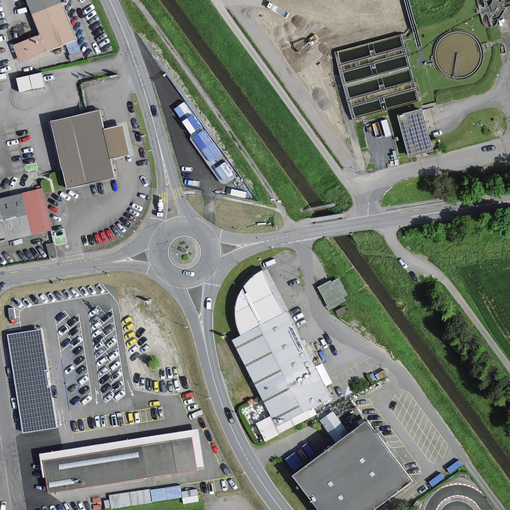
[(74,37),(59,0),(24,0),(38,33),(9,44),(16,61),(51,47),(50,46),(74,37)]
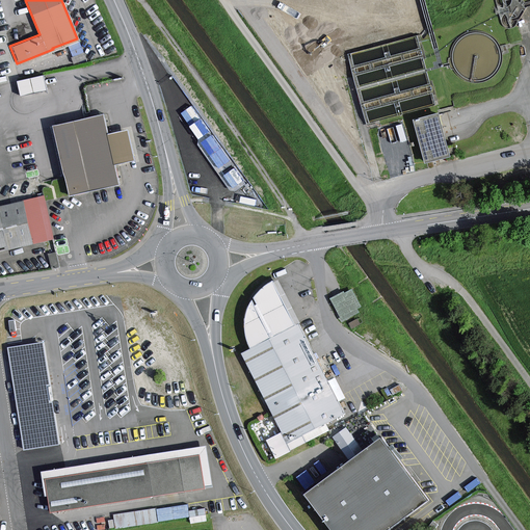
[(16,81),(20,97),(46,90),(43,76),(16,81)]
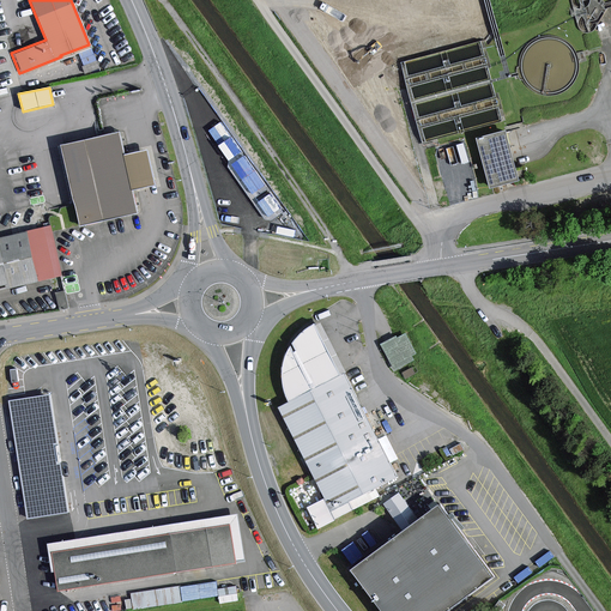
[(516,177),(503,128),(475,135),(489,186),(516,177)]
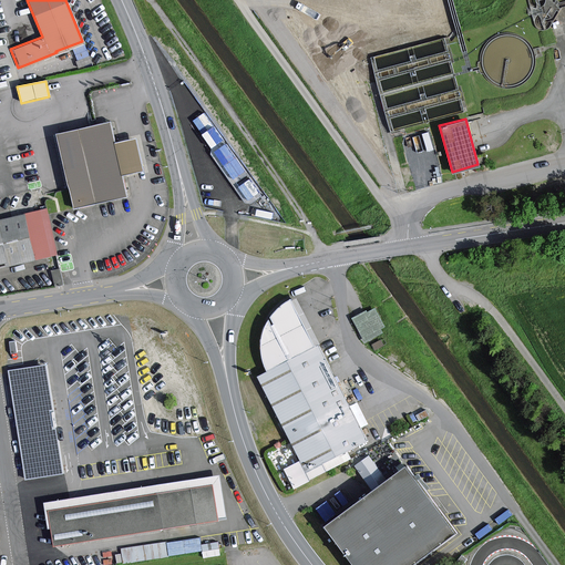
[(72,207),(113,197),(124,195),(120,174),(113,142),(109,121),(55,133),(72,207)]
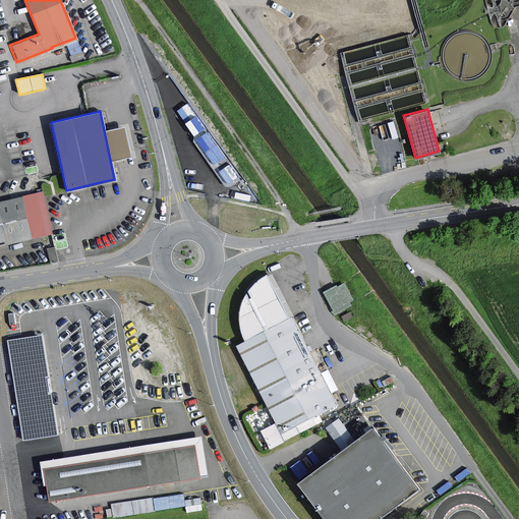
[(129,156),(123,126),(115,127),(104,130),(110,160),(122,158),(129,156)]
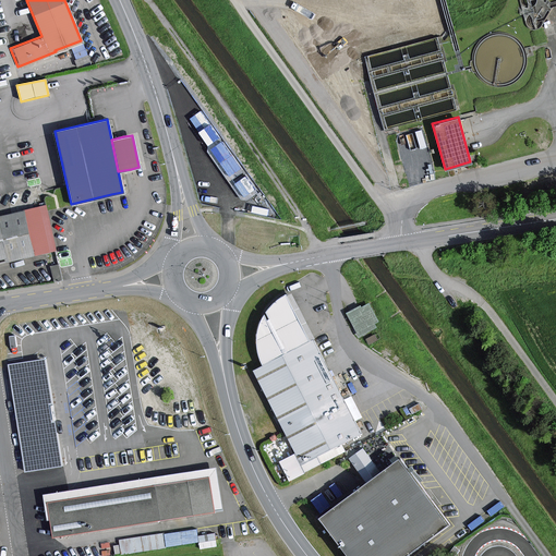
[(0,261),(55,248),(46,209),(45,204),(0,215),(0,261)]
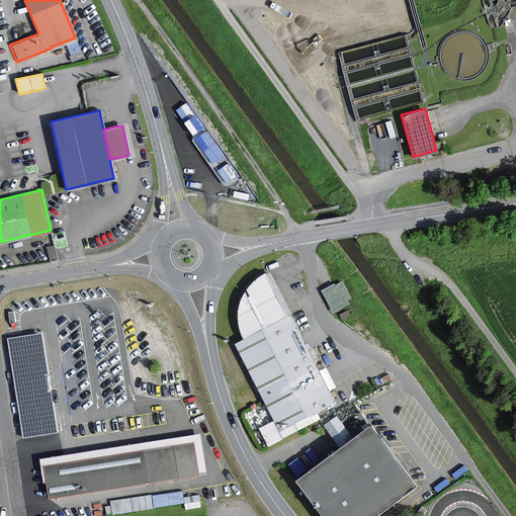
[(237,294),(234,318),(240,336),(284,313),(264,268),(247,282),(237,294)]
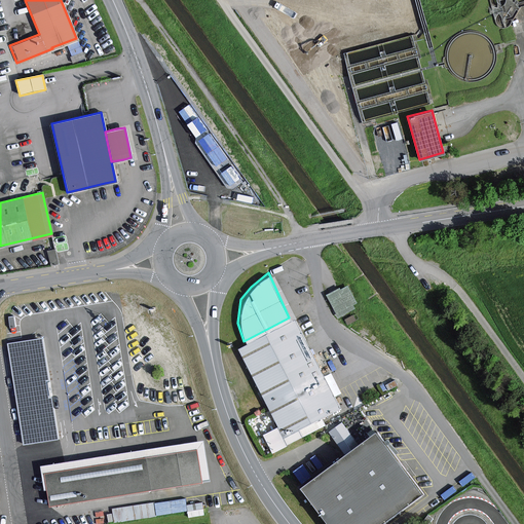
[(337,287),(326,292),(337,314),(351,307),(349,303),(353,301),(346,287),(338,291),(337,287)]
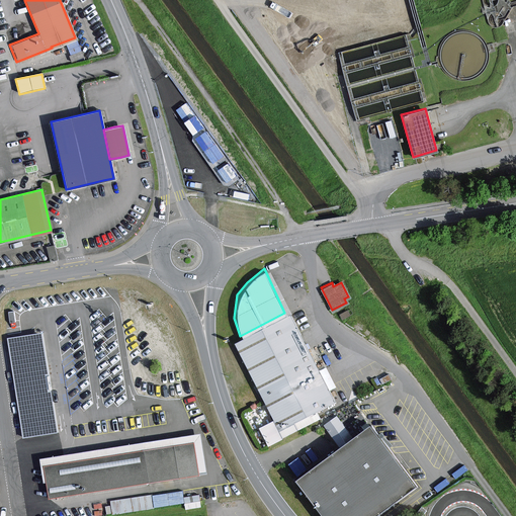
[(233,340),(278,424),(333,398),(288,311),(284,313),(240,336),(233,340)]
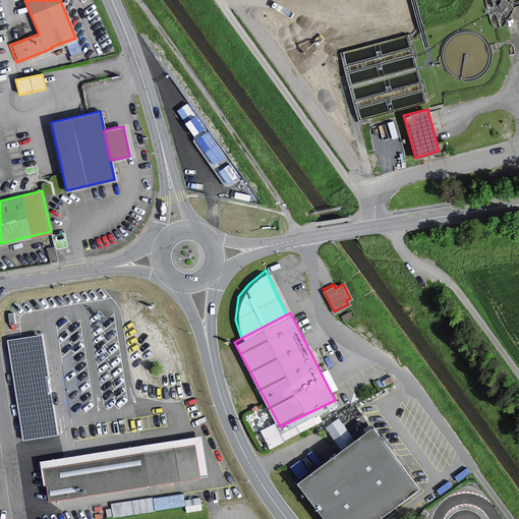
[(8,338),(23,436),(56,430),(41,333),(8,338)]
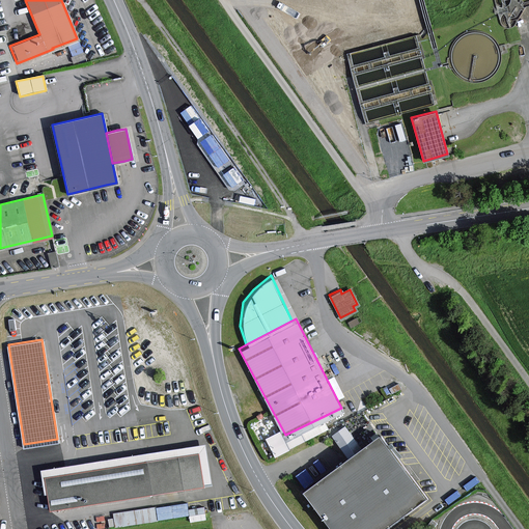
[(344,422),(330,432),(343,450),(357,441),(344,422)]
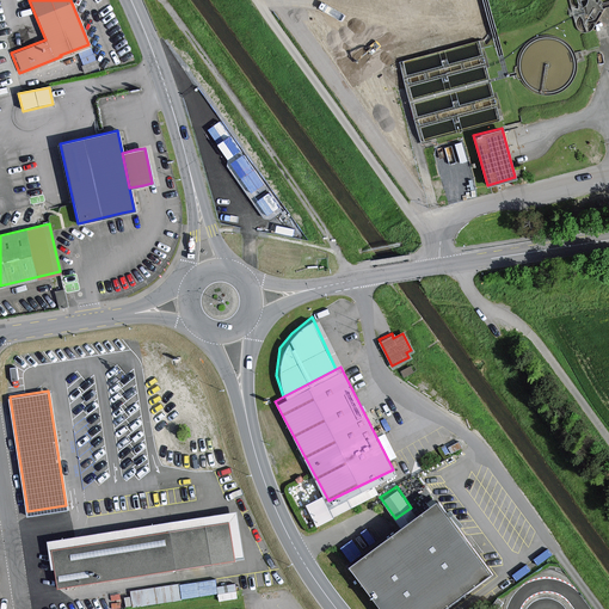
[(432,504),(348,570),(377,608),(440,608),(486,574),(432,504)]
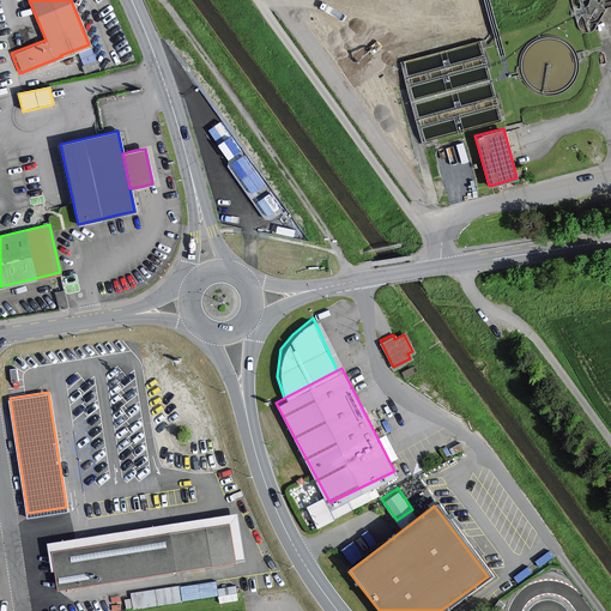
[(237,513),(49,544),(56,590),(244,558),(237,513)]
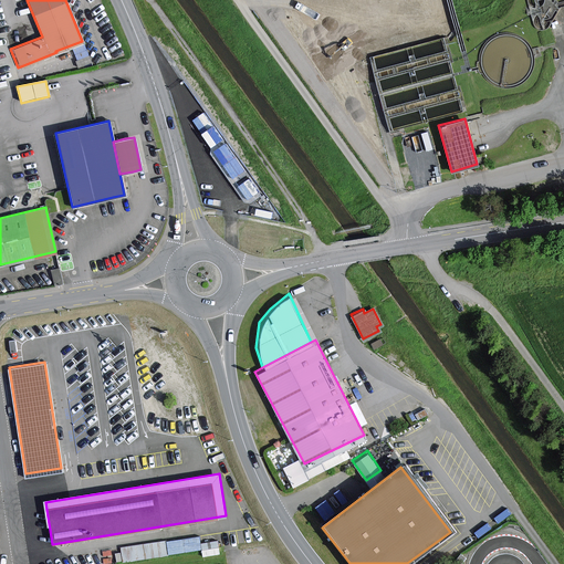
[(123,556),(201,545),(199,531),(121,543),(123,556)]
